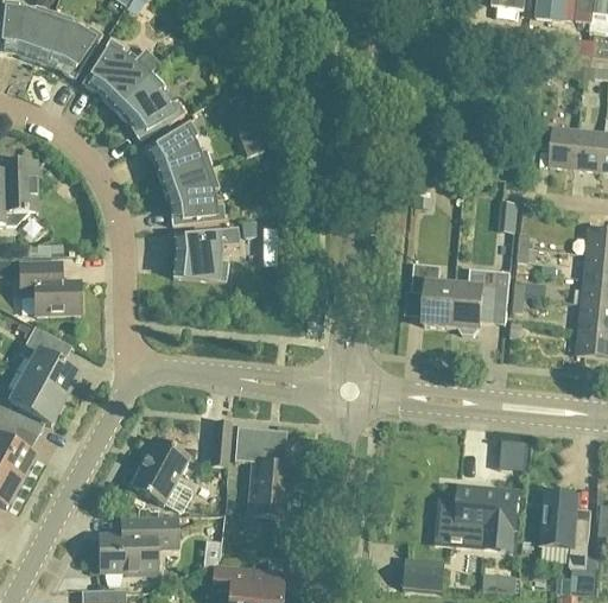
[(37,61),(54,11),(35,5),(31,13),(24,11),(17,11),(18,0),(2,0),(0,16),(0,51),(14,54),(37,61)]
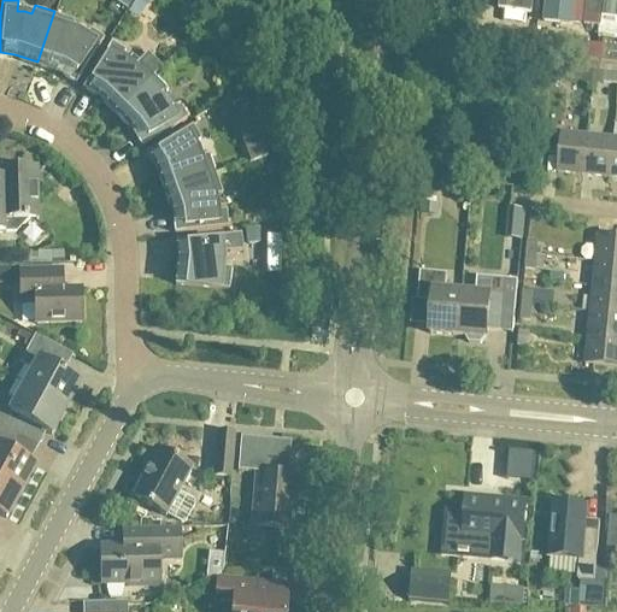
[(547,0),(546,13),(573,17),(575,0),(547,0)]
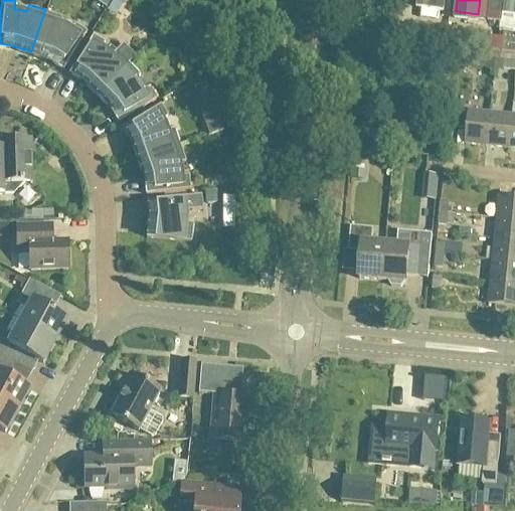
[(501,0),(500,9),(514,10),(514,0),(501,0)]
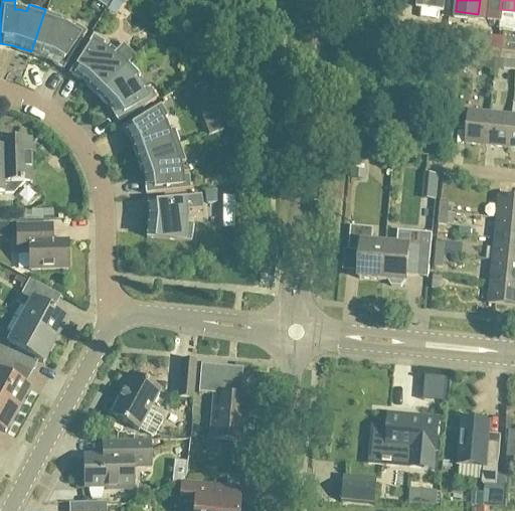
[(62,15),(45,9),(31,51),(49,58),(62,66),(87,28),(74,21),(70,28),(65,25),(59,23),(62,15)]
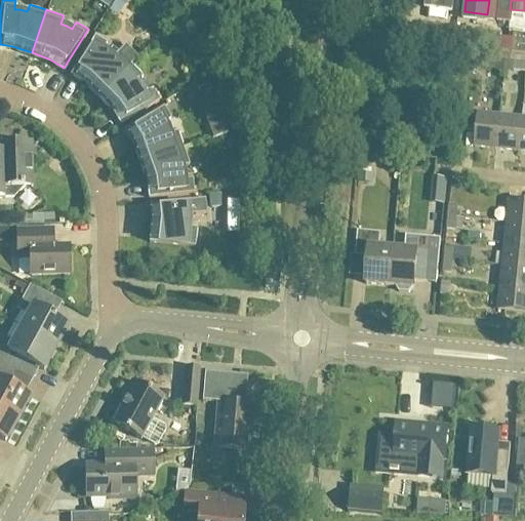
[(524,43),(524,31),(512,30),(510,48),(524,50),(524,43)]
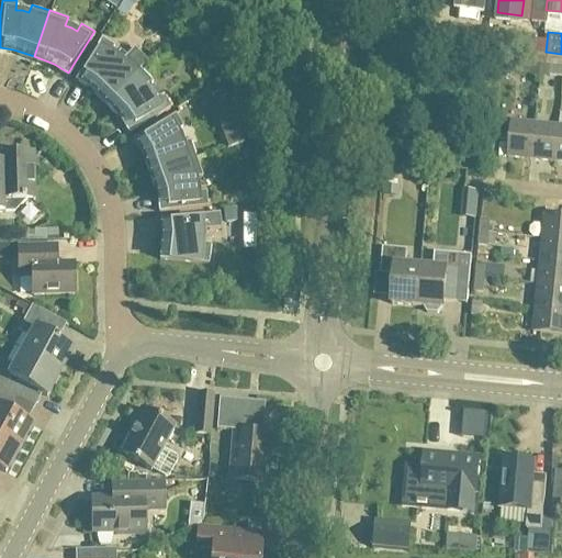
[(104,101),(139,66),(126,53),(120,58),(115,54),(109,51),(114,43),(101,35),(75,77),(90,86),(104,101)]
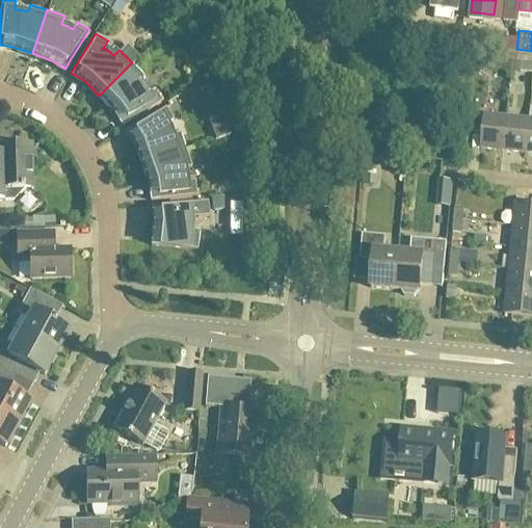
[(501,66),(502,56),(489,55),(488,64),(501,66)]
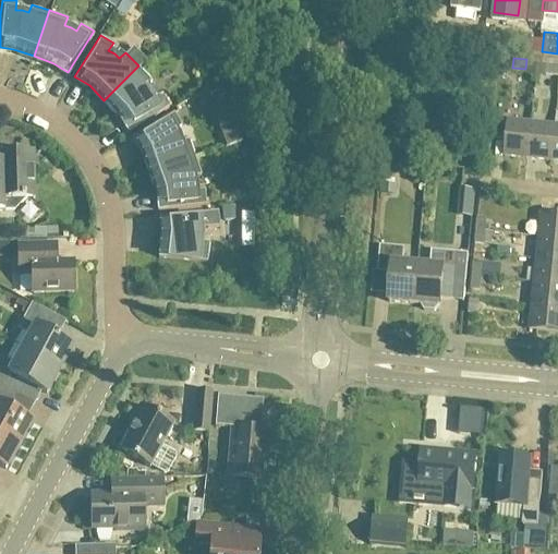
[(557,72),(557,62),(537,60),(535,77),(538,77),(541,71),(557,72)]
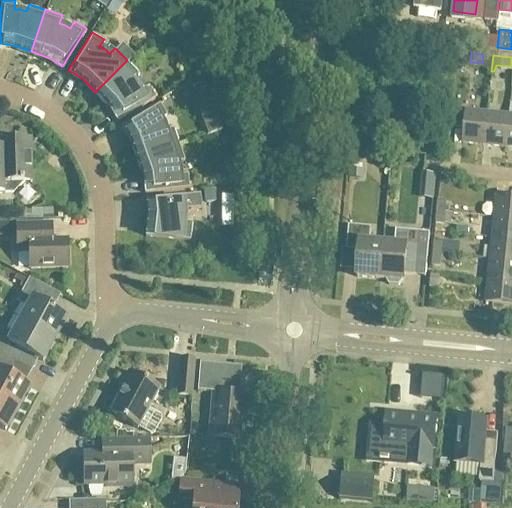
[(127,60),(95,92),(109,105),(117,118),(155,94),(148,83),(141,87),(138,82),(133,78),(139,72),(127,60)]
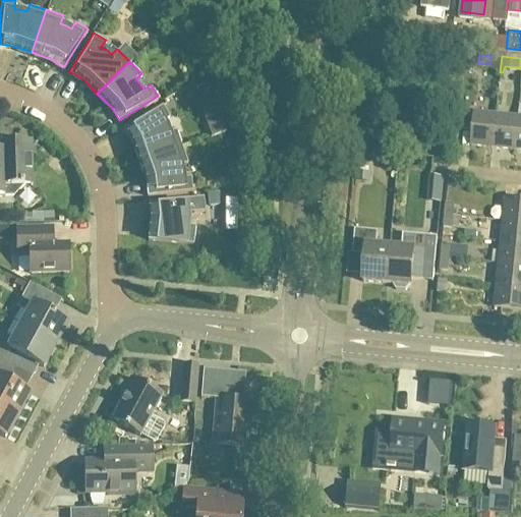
[(227,128),(215,95),(199,101),(211,133),(227,128)]
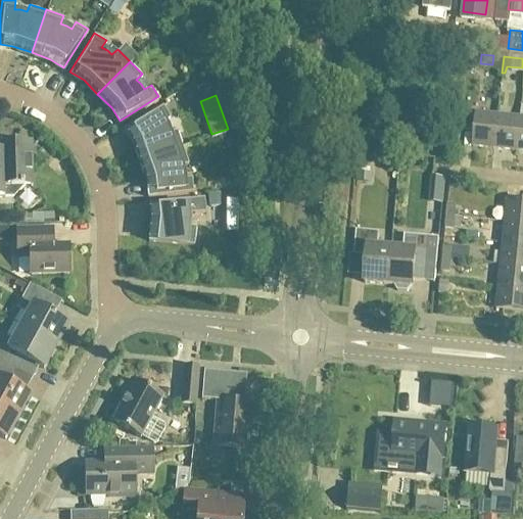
[(139,159),(182,144),(177,128),(169,131),(167,125),(163,120),(170,114),(162,103),(124,128),(133,141),(139,159)]
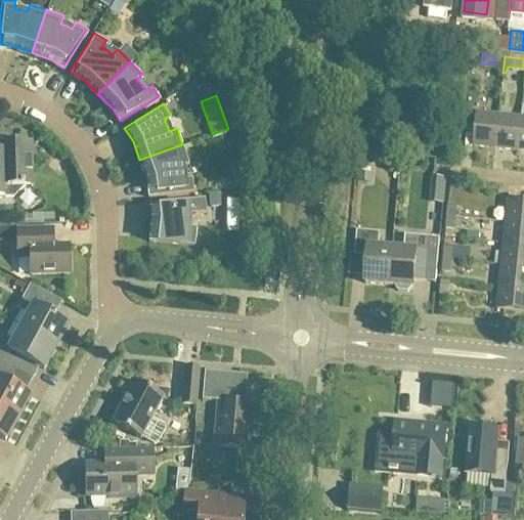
[(494,145),(498,112),(476,110),(473,142),(494,145)]
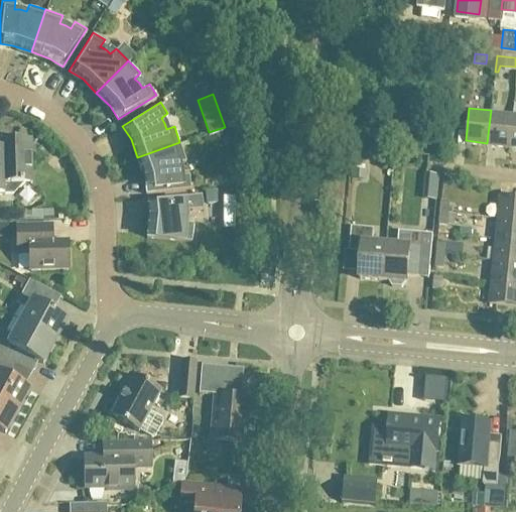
[(512,112),(491,110),(487,143),(509,145),(512,112)]
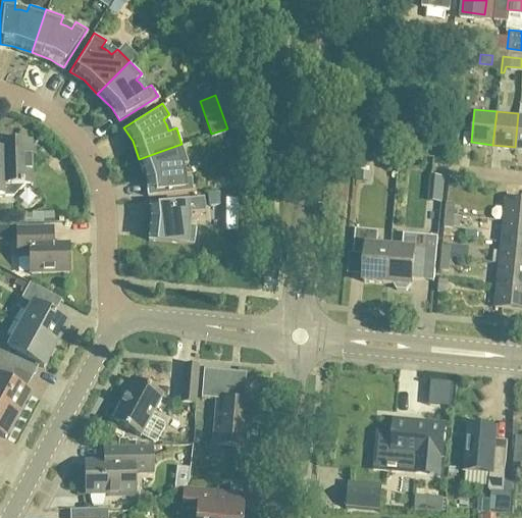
[(1,139),(1,146),(0,146),(0,193),(13,193),(23,183),(32,183),(31,138),(1,139)]
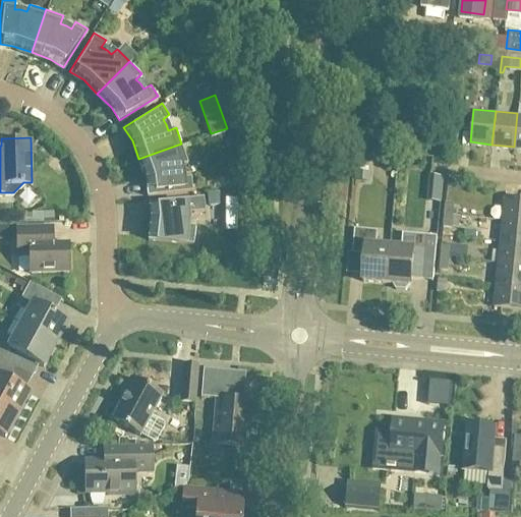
[(187,160),(181,144),(138,159),(146,177),(148,193),(192,188),(190,174),(182,175),(181,169),(179,163),(187,160)]
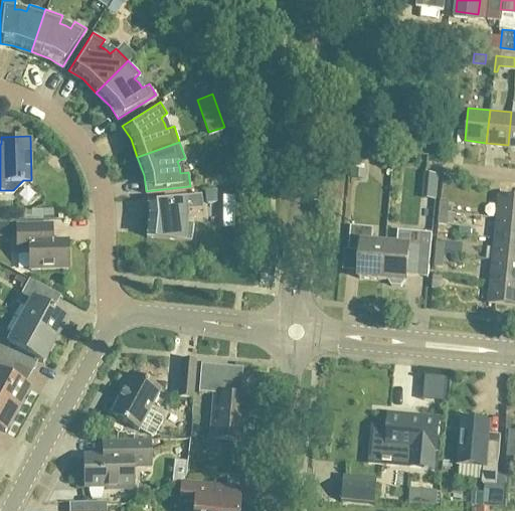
[(351,165),(350,175),(365,176),(365,166),(351,165)]
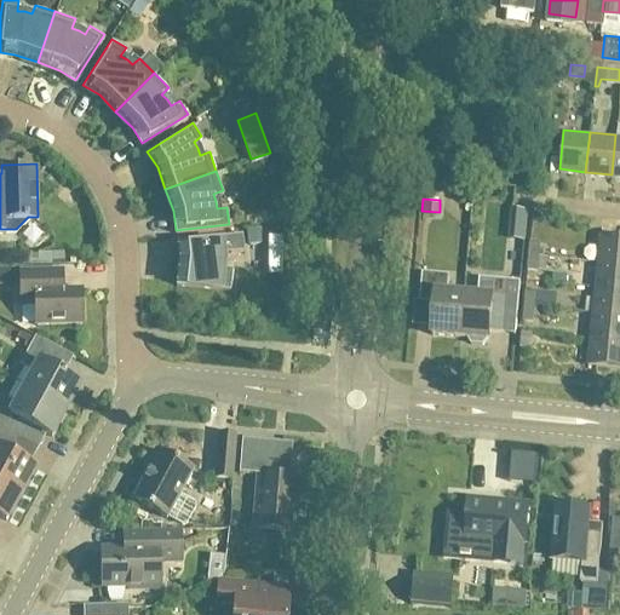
[(258,228),(248,229),(250,245),(259,243),(258,228)]
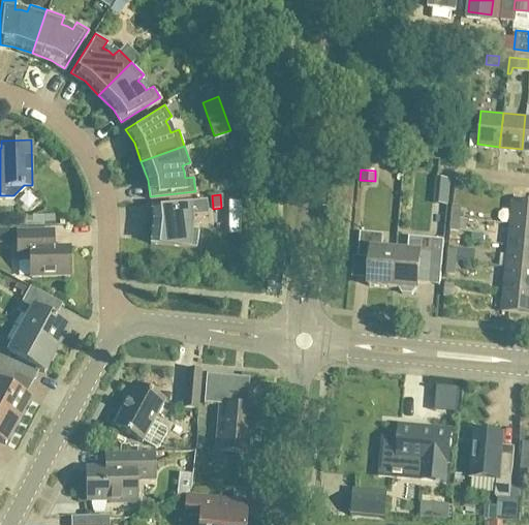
[(442,229),(442,196),(423,195),(422,213),(428,213),(428,229),(442,229)]
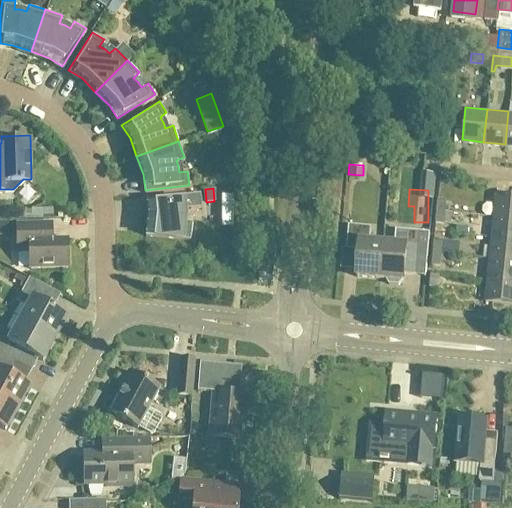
[(147,212),(145,232),(190,237),(192,219),(183,218),(184,212),(183,206),(201,204),(200,191),(146,197),(147,212)]
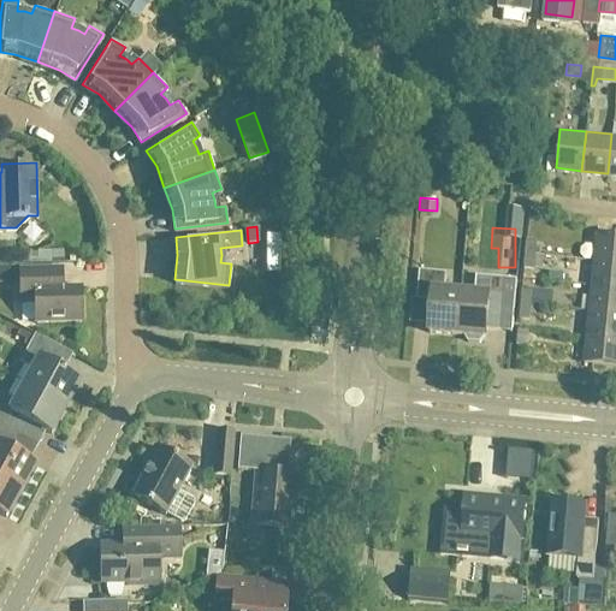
[(280,270),(282,231),(267,231),(266,270),(280,270)]
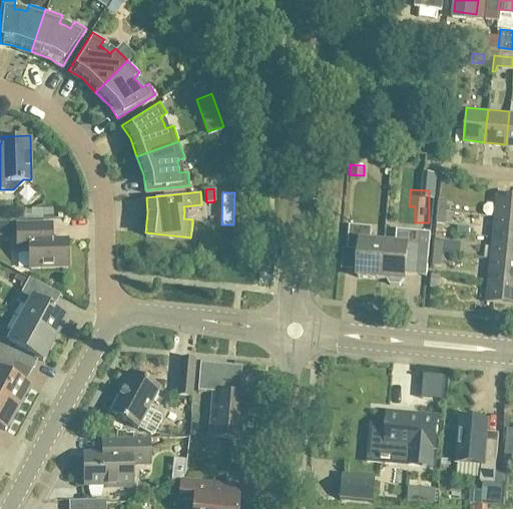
[(512,193),(497,192),(495,213),(512,215),(512,193)]
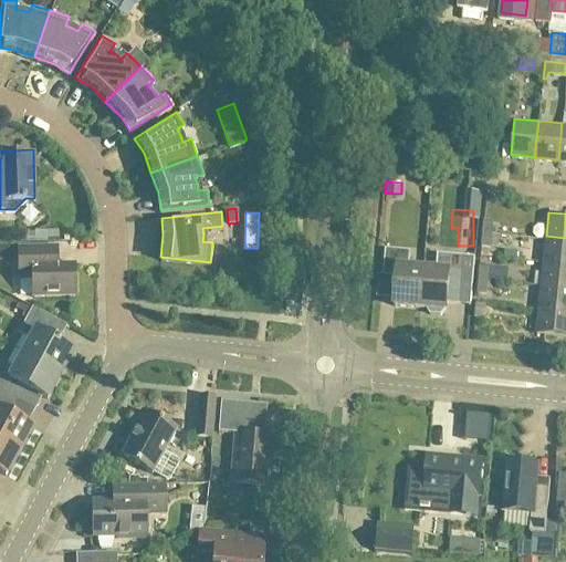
[(483,217),(482,230),(492,231),(493,217),(483,217)]
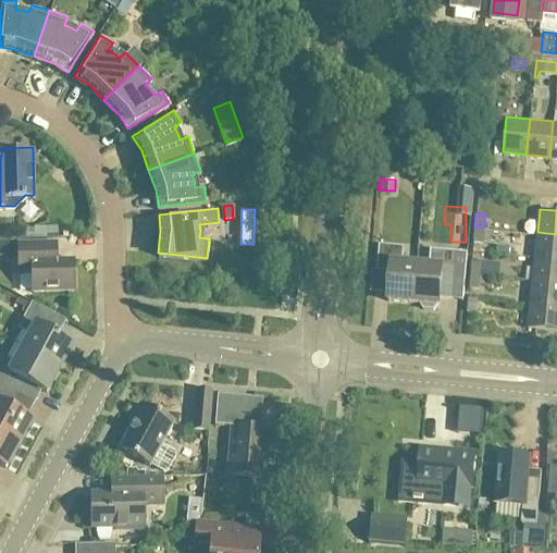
[(484,228),(474,226),(473,240),(483,240),(484,228)]
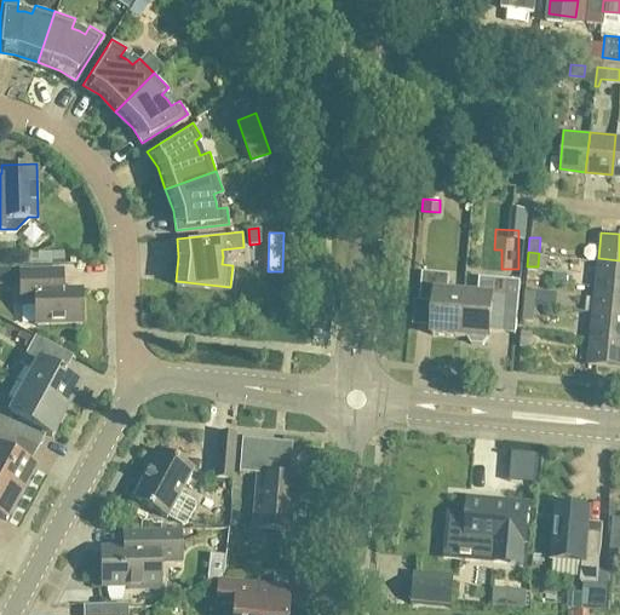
[(619,260),(598,258),(596,283),(619,286),(619,260)]
